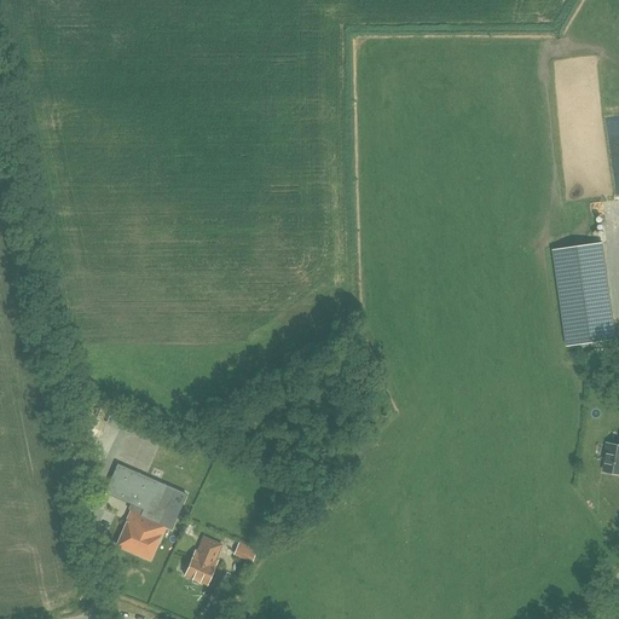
[(602,243),(554,250),(567,346),(615,340),(602,243)]
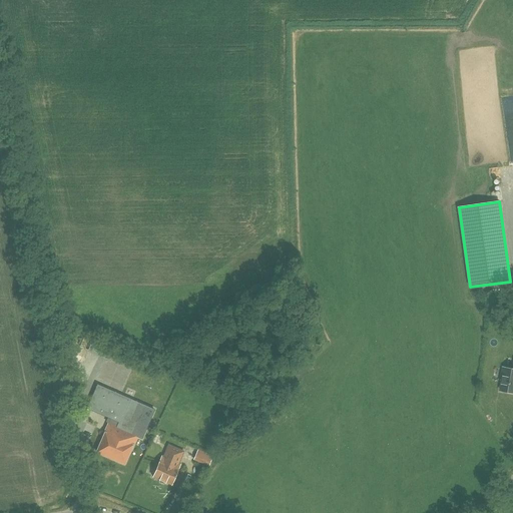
[(132,387),(139,368),(122,362),(120,366),(91,355),(87,366),(79,363),(77,368),(81,370),(79,376),(93,381),(96,374),(132,387)]
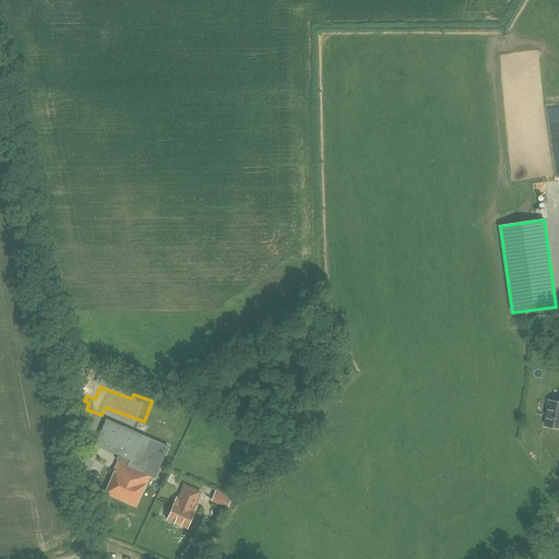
[(558,401),(558,402),(548,400),(546,413),(547,413),(545,425),(558,427),(558,401)]
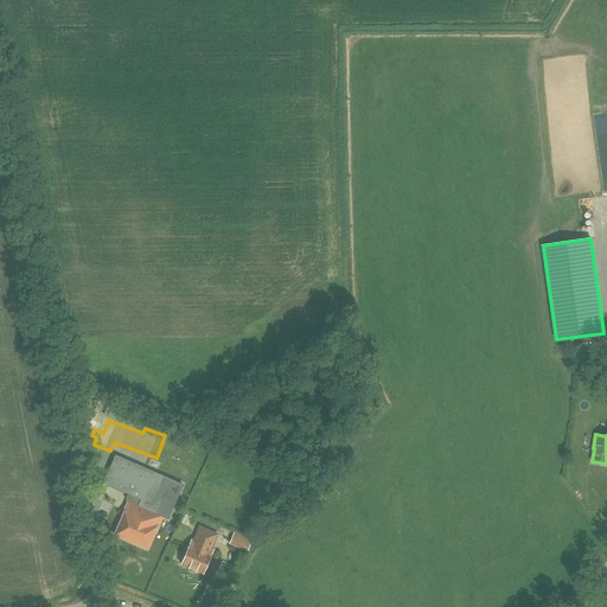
[(132,496),(129,502),(121,518),(122,519),(115,535),(147,550),(154,534),(155,534),(164,516),(167,518),(173,504),(183,485),(116,455),(103,484),(132,496)]
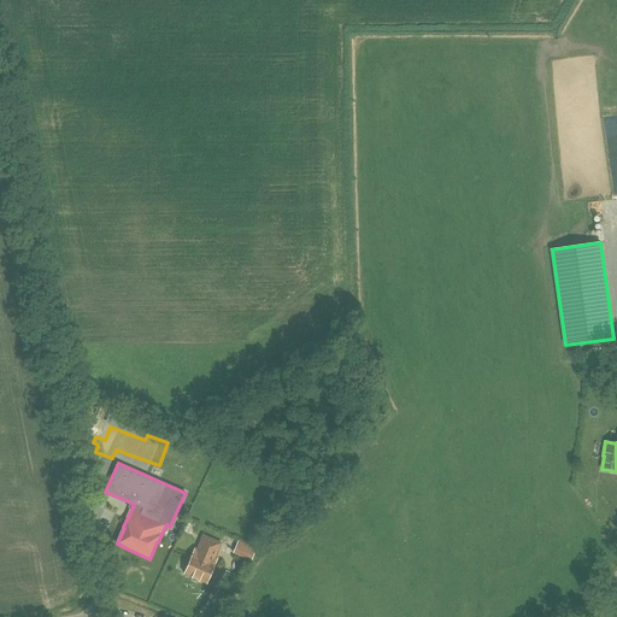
[(204,535),(198,548),(195,547),(184,574),(207,583),(218,557),(210,554),(213,547),(218,550),(222,544),(204,535)]
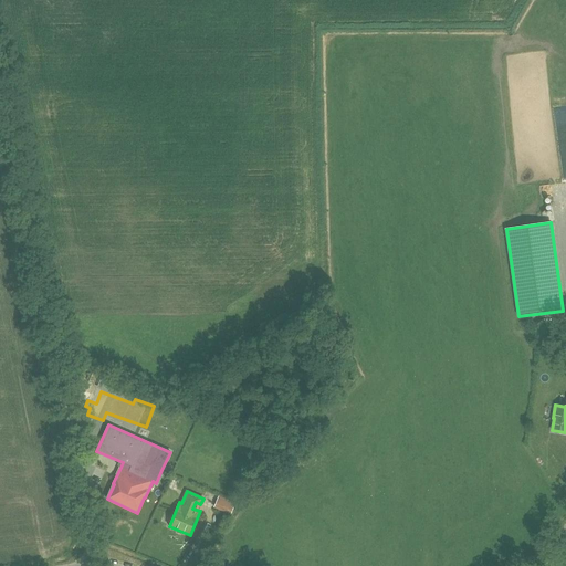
[(236,502),(219,494),(215,506),(231,514),(236,502)]
